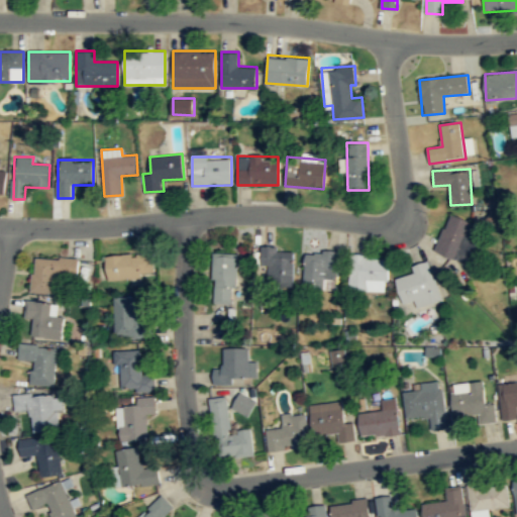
[(434,250),(467,262),(480,224),(448,213),(434,250)]
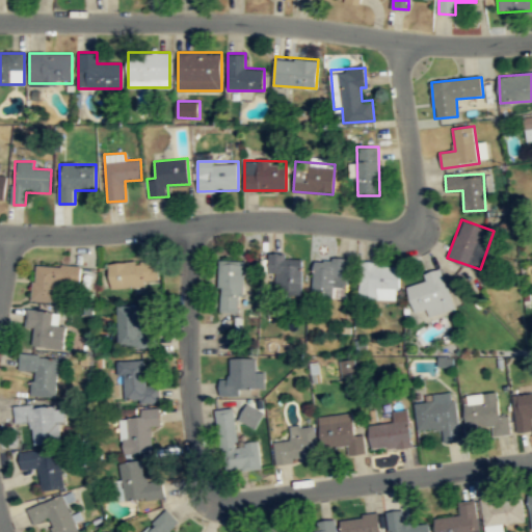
[(268,272),(275,272),(275,293),(301,293),(301,254),(268,254),(268,272)]
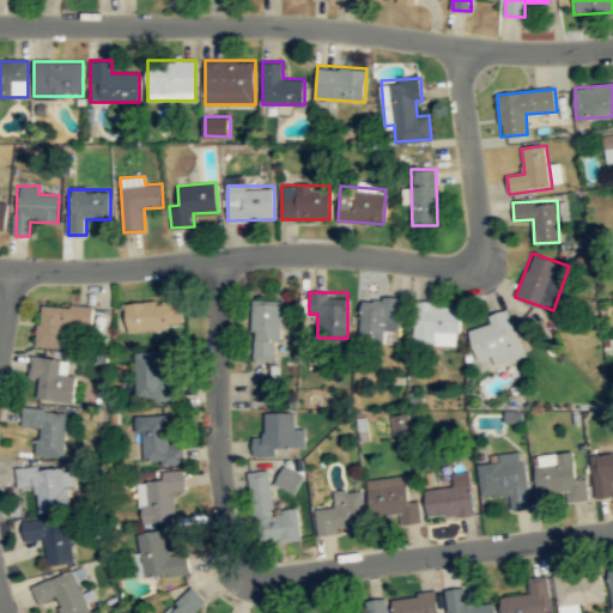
[(399,298),(360,297),(359,341),(398,343),(399,298)]
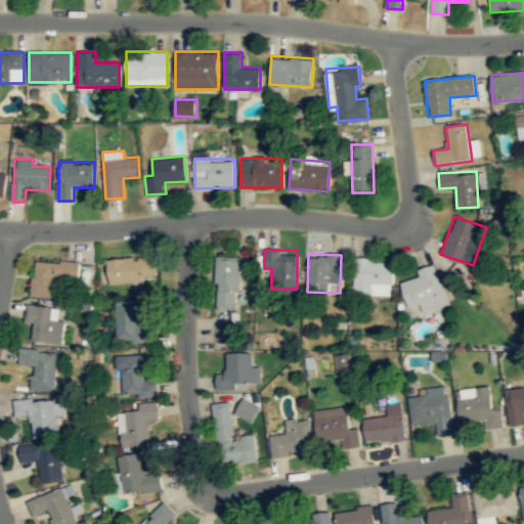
[(215,306),(237,307),(239,256),(217,255),(215,306)]
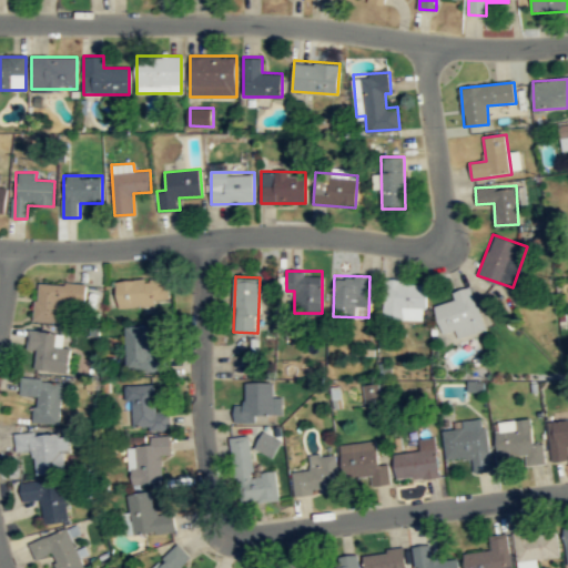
[(118,305),(169,303),(168,277),(117,280),(118,305)]
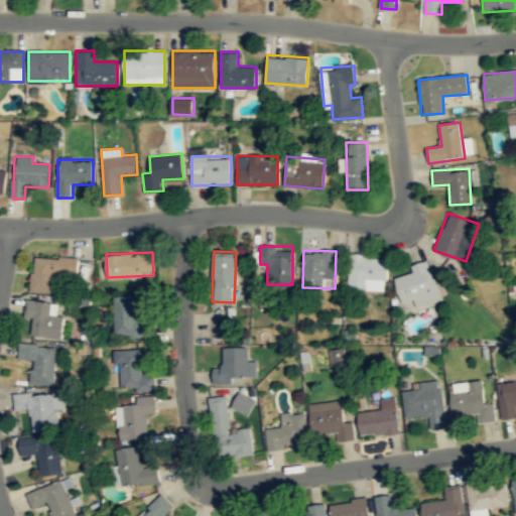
[(386,290),(387,254),(349,254),(349,290),(386,290)]
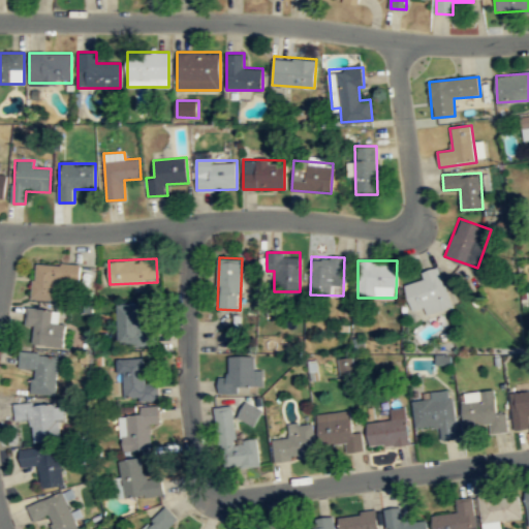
[(33,300),(57,301),(58,281),(79,281),(80,266),(34,263),(33,300)]
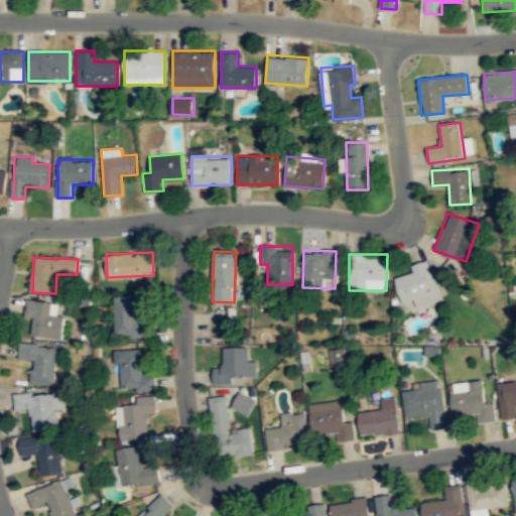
[(394,277),(402,307),(438,298),(428,260),(411,264),(413,272),(394,277)]
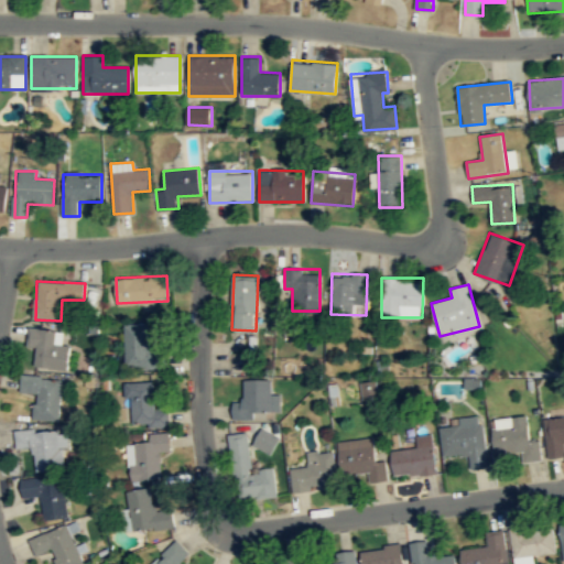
[(163,367),(163,347),(150,347),(150,323),(125,323),(125,367),(163,367)]
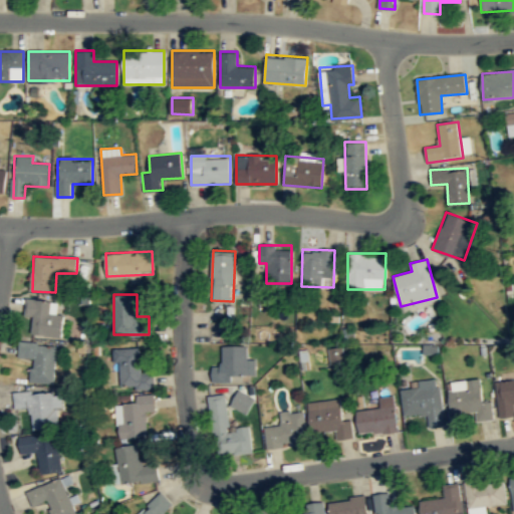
[(63,313),(55,312),(56,302),(25,298),(23,315),(33,317),(31,334),(60,337),(63,313)]
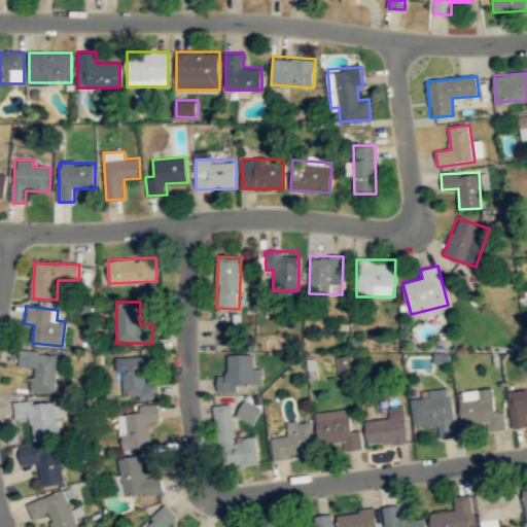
[(55,393),(58,354),(20,351),(18,367),(33,369),(31,392),(55,393)]
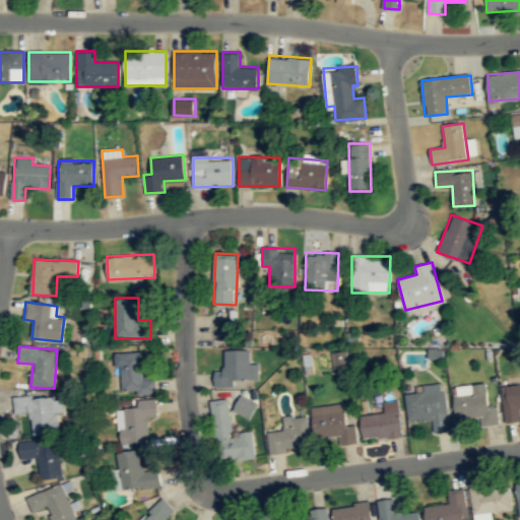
[(249,348),(224,348),(224,369),(214,369),(214,386),(235,386),(235,379),(258,379),(258,362),(249,362),(249,348)]
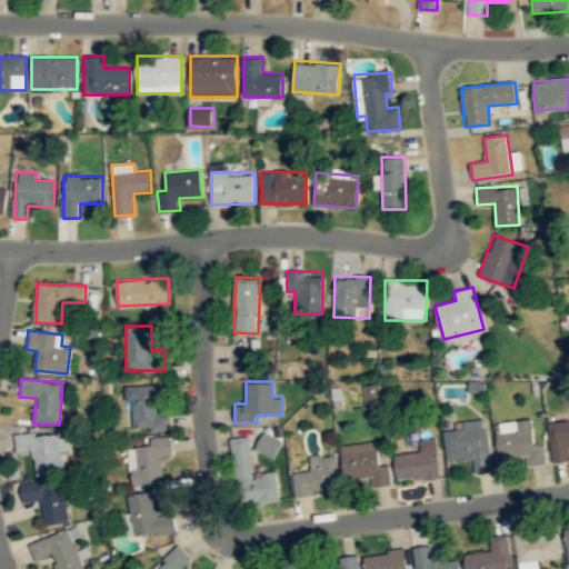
[(367,402),(382,400),(379,382),(363,385),(367,402)]
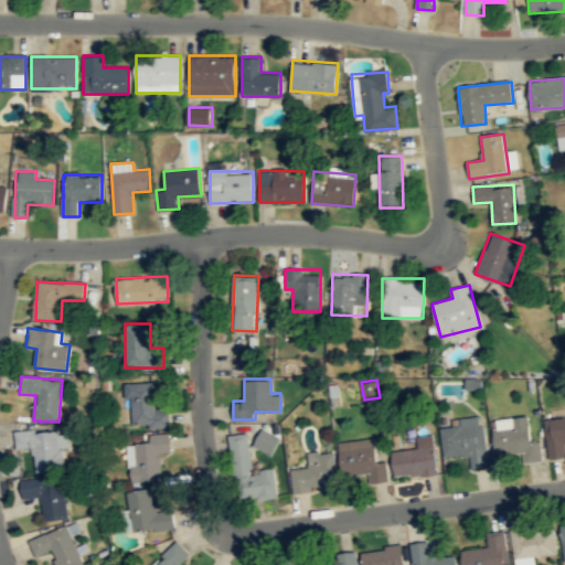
[(130,427),(169,426),(168,407),(156,408),(155,382),(129,382),(130,427)]
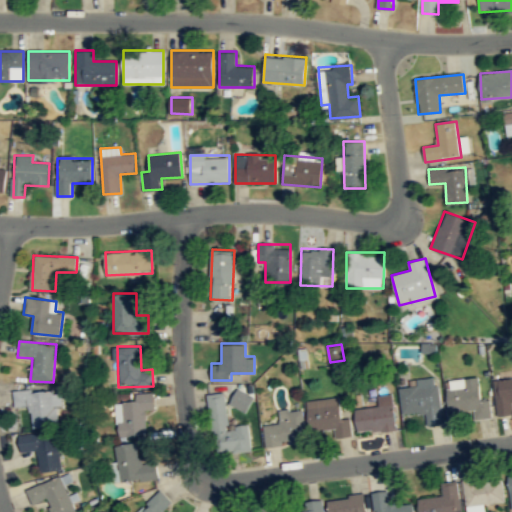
[(399,388),(403,416),(424,413),(425,426),(443,424),(437,377),(416,380),(417,386),(399,388)]
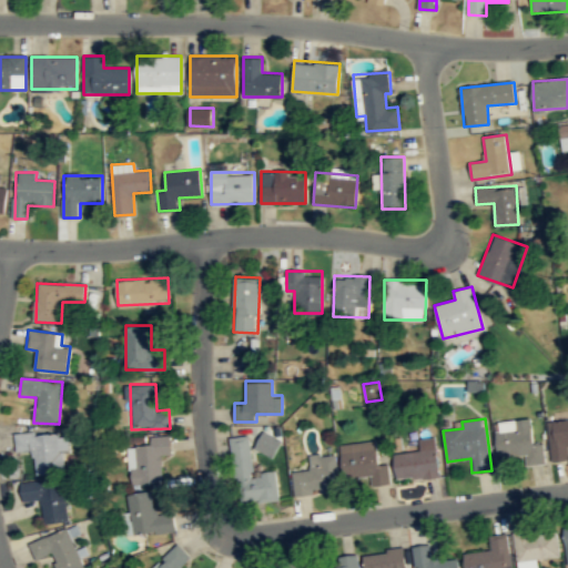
[(495,423),(499,458),(525,455),(526,465),(546,463),(543,442),(533,443),(530,418),(495,423)]
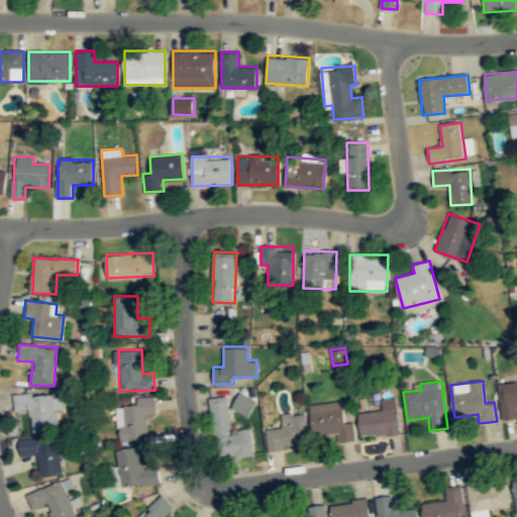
[(516,382),(498,384),(502,420),(516,418),(516,382)]
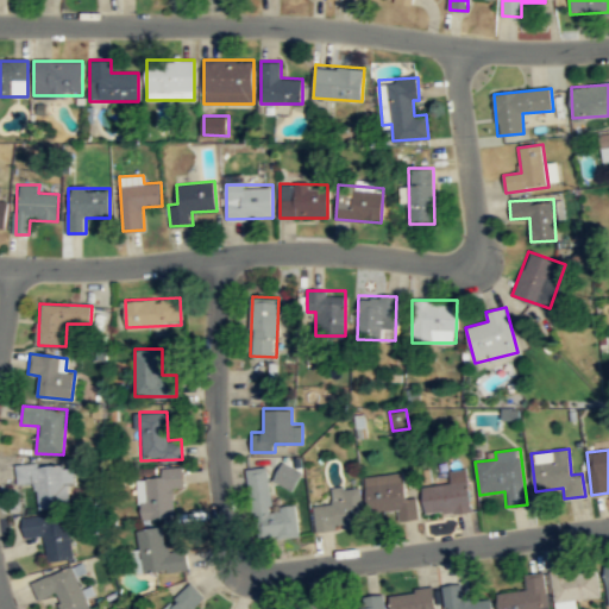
[(295,489),(302,470),(282,462),(275,482),(295,489)]
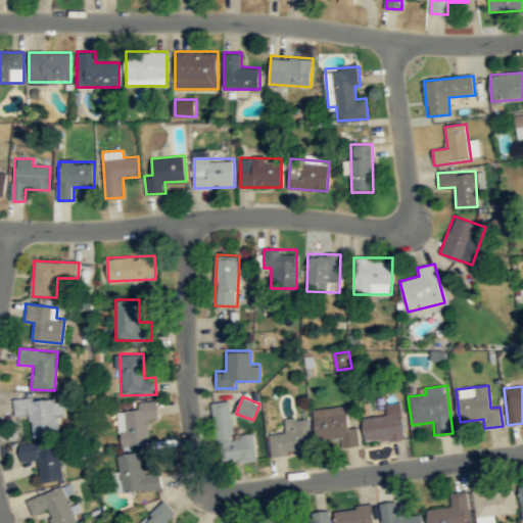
[(33,437),(61,435),(59,398),(13,400),(14,416),(32,415),(33,437)]
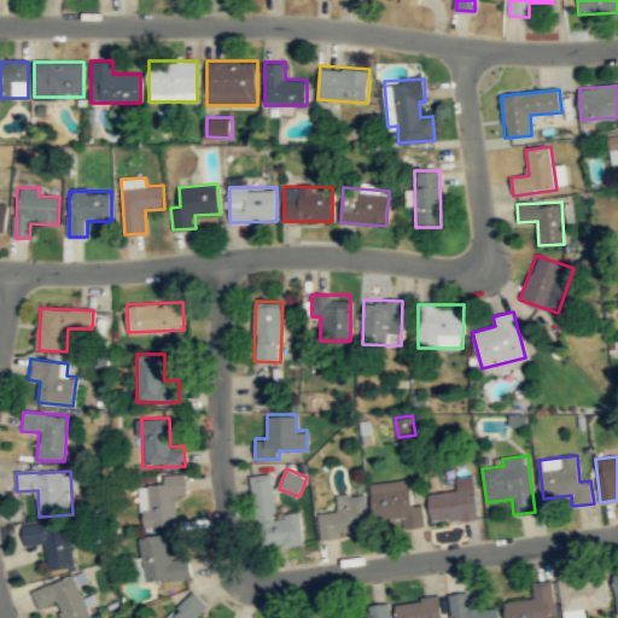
[(258,548),(303,543),(301,513),(274,516),(270,473),(251,476),(258,548)]
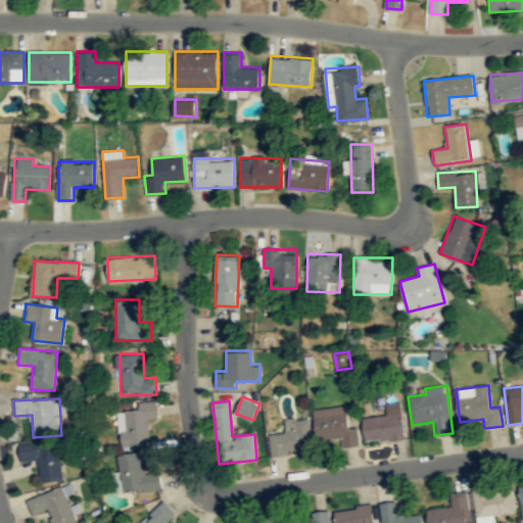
[(148,420),(158,419),(157,401),(138,402),(139,411),(119,412),(120,446),(150,444),(148,420)]
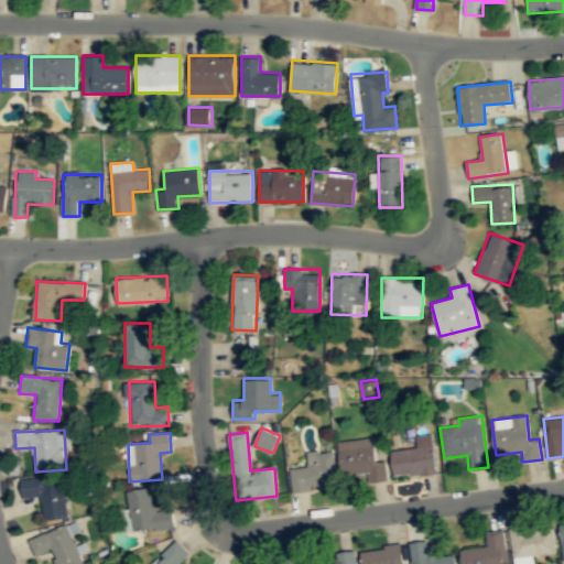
[(393,477),(435,474),(432,434),(414,436),(415,447),(391,449),(393,477)]
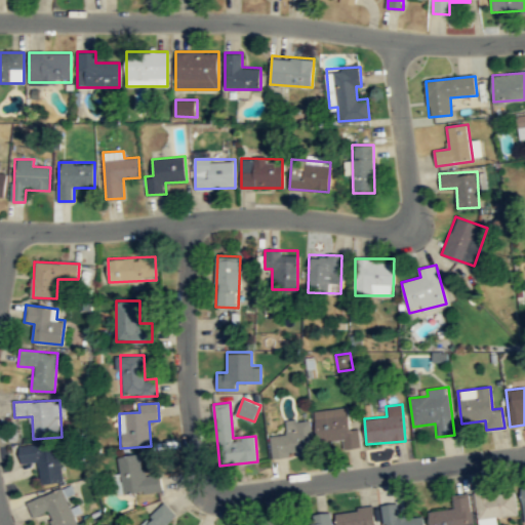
[(314,410),(318,442),(341,440),(344,449),(361,447),(359,429),(350,430),(348,407),(314,410)]
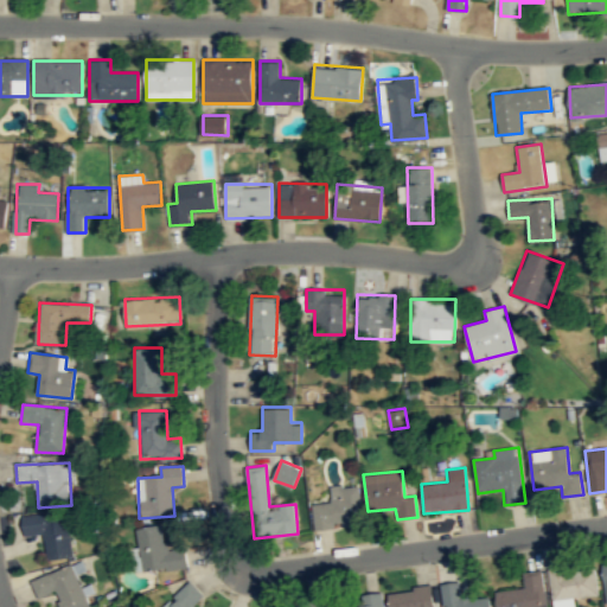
[(311,504),(313,529),(362,525),(359,485),(331,487),(332,503),(311,504)]
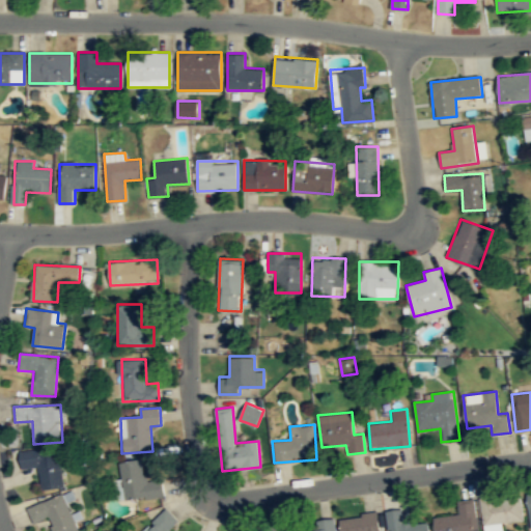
[(61,449),(20,449),(20,467),(40,467),(40,486),(61,486),(61,449)]
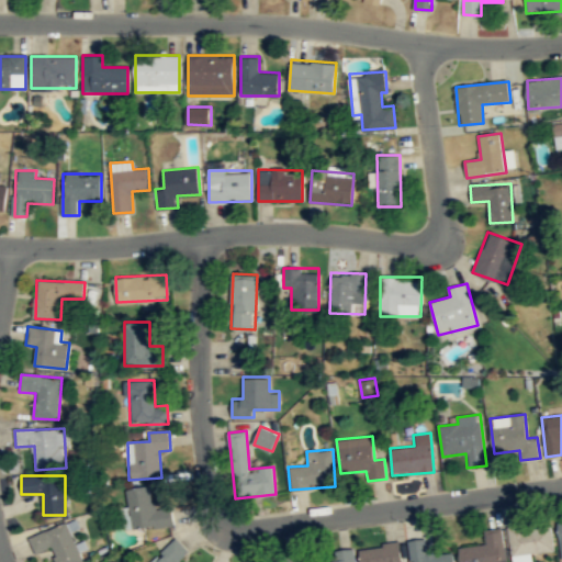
[(150,486),(127,489),(130,529),(172,526),(171,509),(153,510),(150,486)]
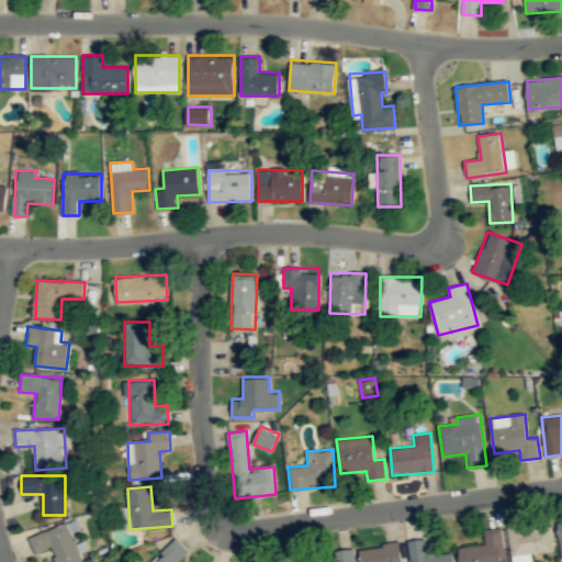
[(34,553),(51,549),(55,561),(81,561),(69,523),(29,536),(34,553)]
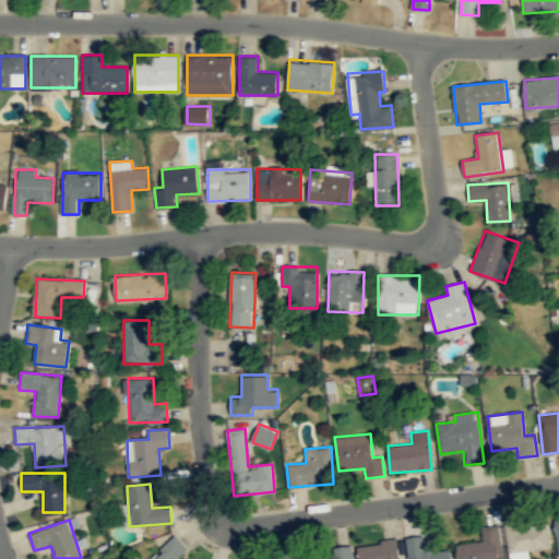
[(551,546),(549,522),(507,526),(510,558),(530,558),(528,549),(551,546)]
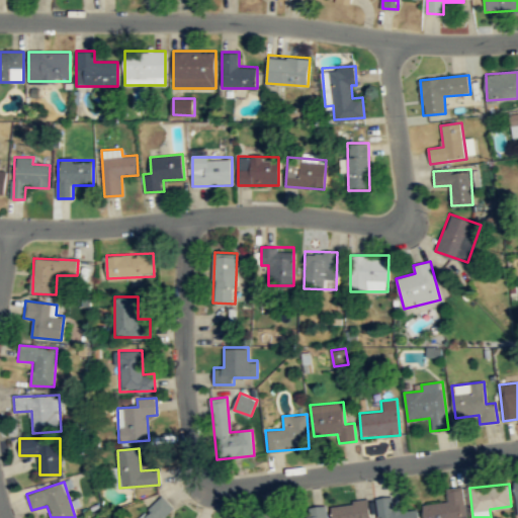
[(423,505),(424,517),(466,517),(463,487),(445,490),(447,502),(423,505)]
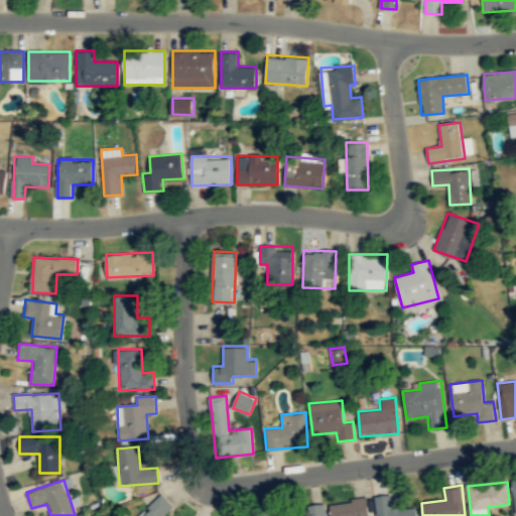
[(164,515),(173,507),(162,495),(138,515),(164,515)]
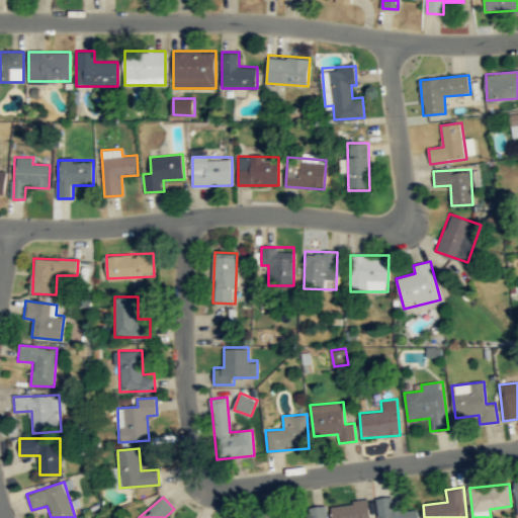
[(418,517),(418,508),(395,511),(394,497),(376,499),(378,517),(418,517)]
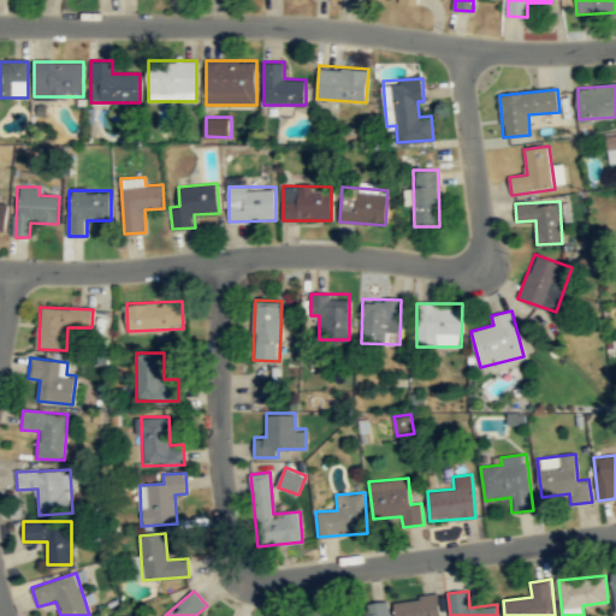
[(394,615),(440,615),(438,596),(392,602),(394,615)]
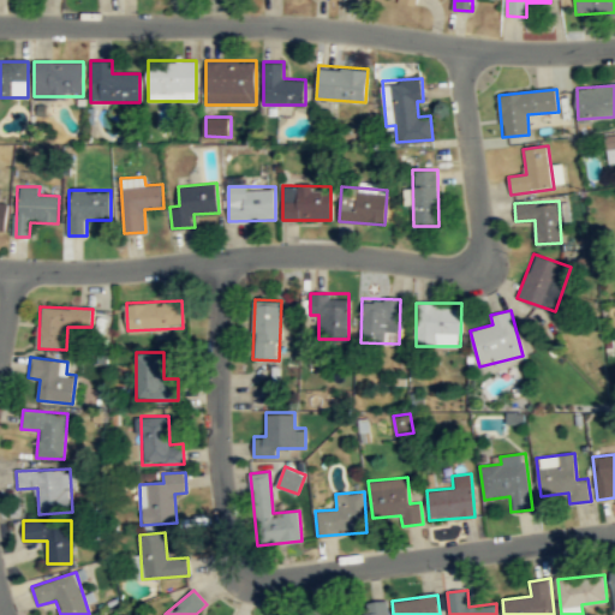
[(365,603),(366,614),(357,614),(388,614),(386,601),(365,603)]
